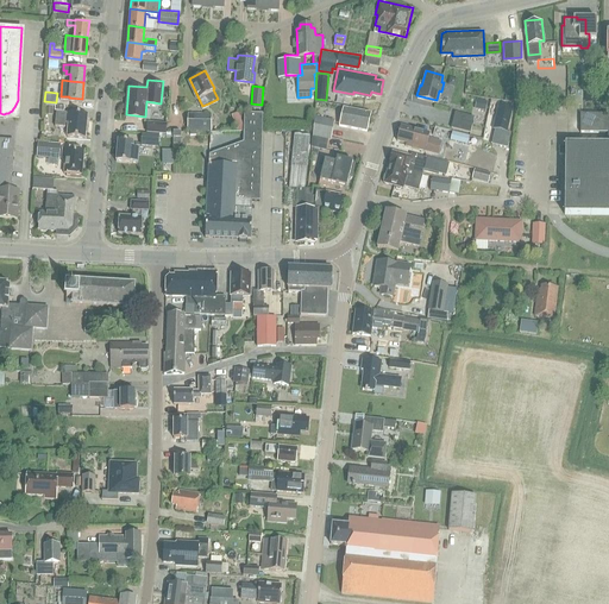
[(475,105),(485,107),(487,98),(476,95),(475,105)]
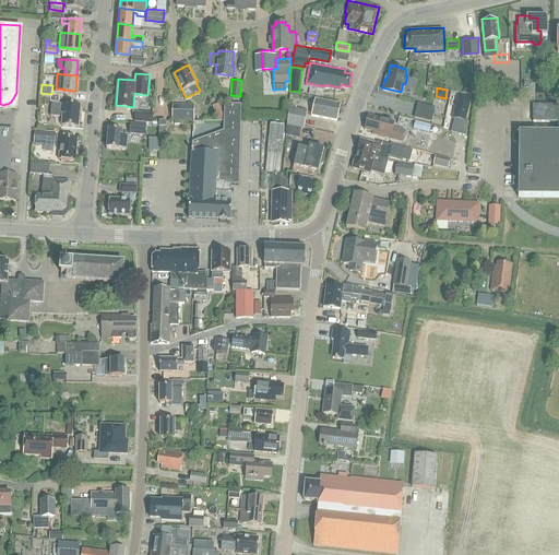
[(470,96),(456,94),(452,115),(465,118),(470,96)]
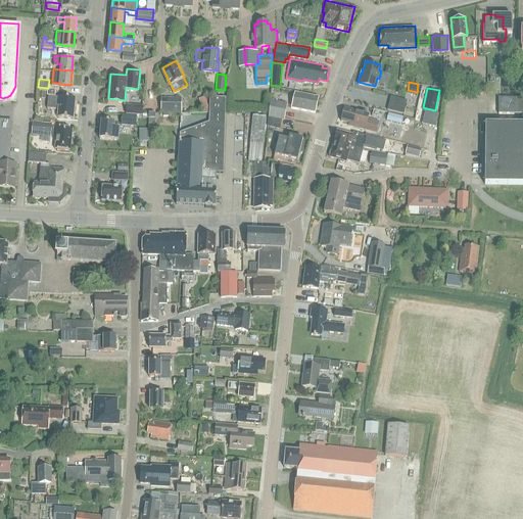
[(291,104),(315,109),(319,95),(294,89),(291,104)]
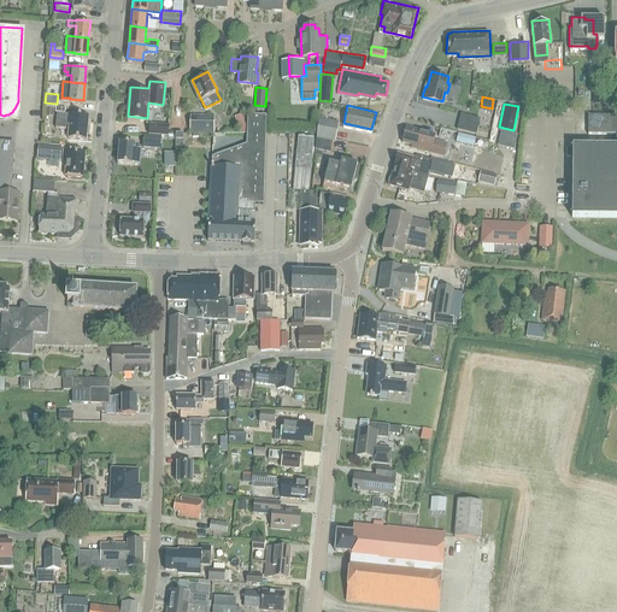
[(234,112),(240,130),(246,129),(246,123),(241,110),(234,112)]
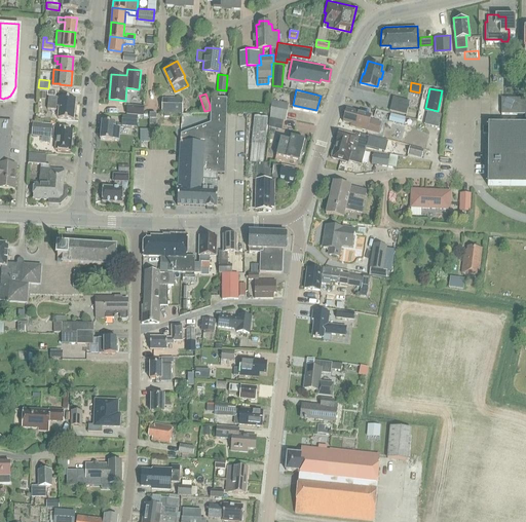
[(48,95),(47,106),(55,107),(55,103),(59,104),(58,115),(73,116),(75,96),(58,95),(48,95)]
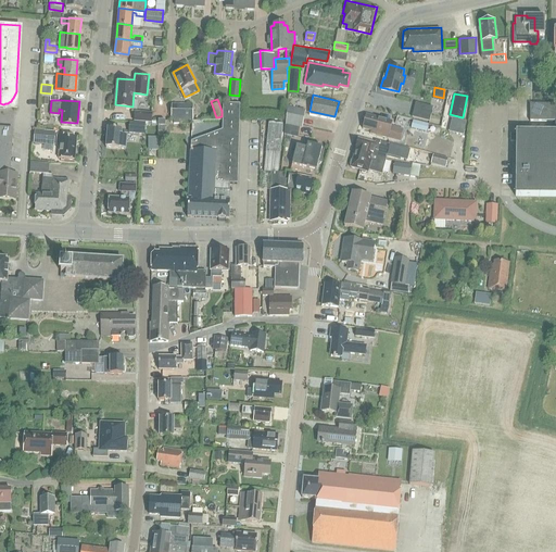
[(240,101),(223,100),(222,127),(191,138),(187,214),(218,215),(218,217),(225,218),(225,216),(228,216),(229,188),(228,188),(229,180),(237,180),(240,101)]
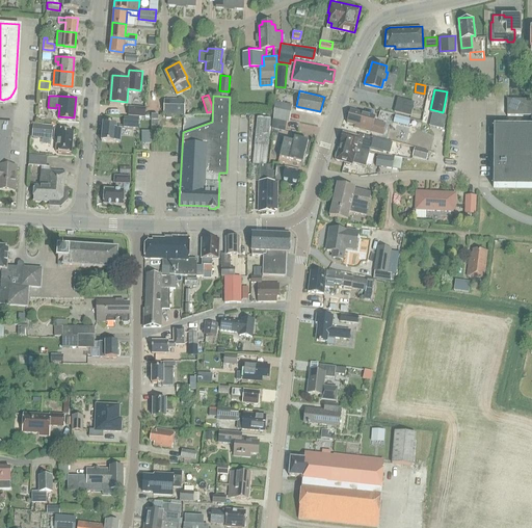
[(414,100),(397,96),(394,109),(409,113),(414,100)]
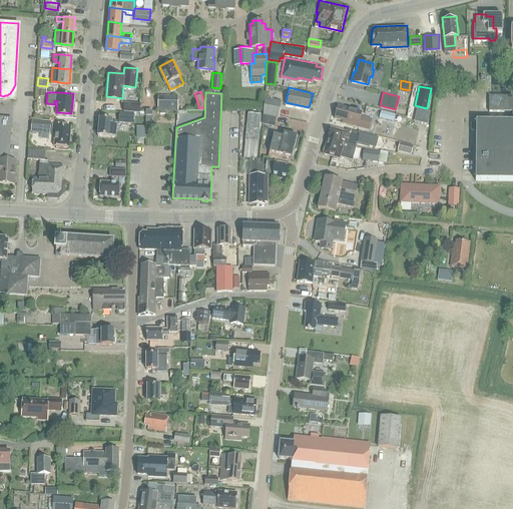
[(158,107),(178,107),(178,93),(158,93),(158,107)]
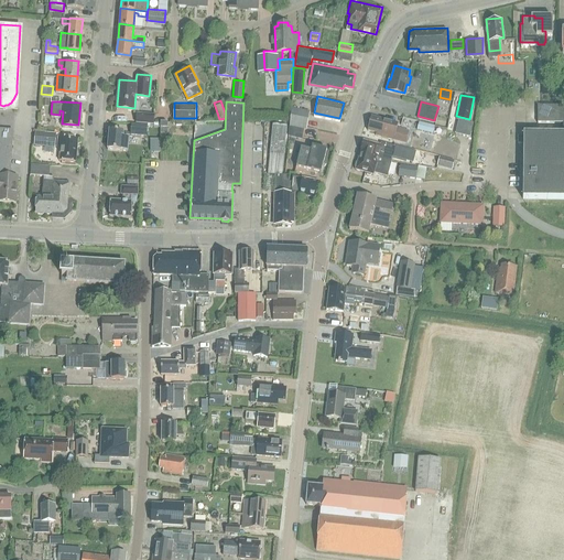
[(563,125),(563,107),(563,108),(563,103),(538,103),(538,119),(563,120),(563,125)]
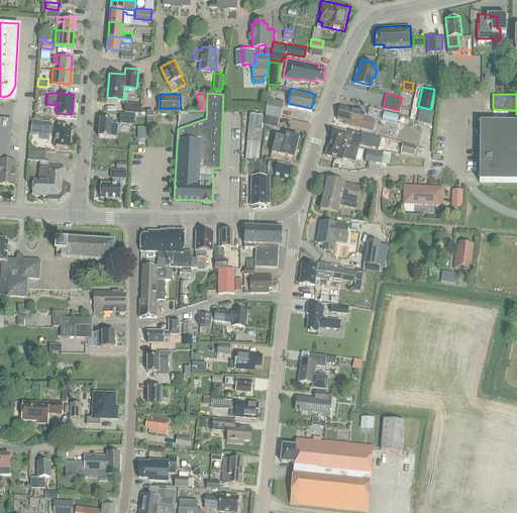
[(266,114),(279,116),(281,116),(284,99),(268,96),(266,114)]
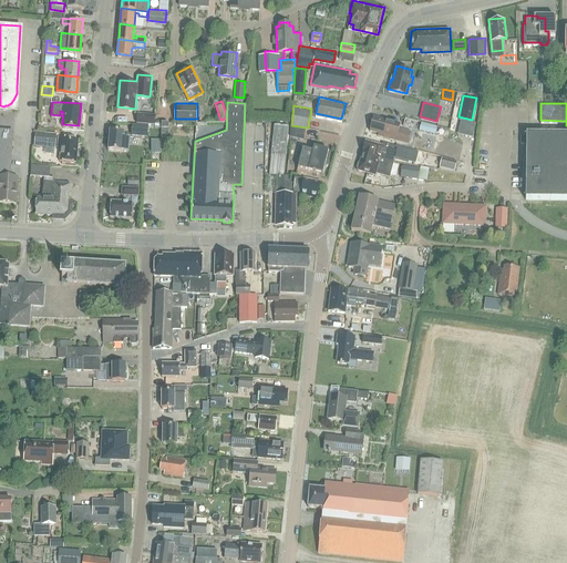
[(155,112),(137,111),(136,120),(154,122),(155,112)]
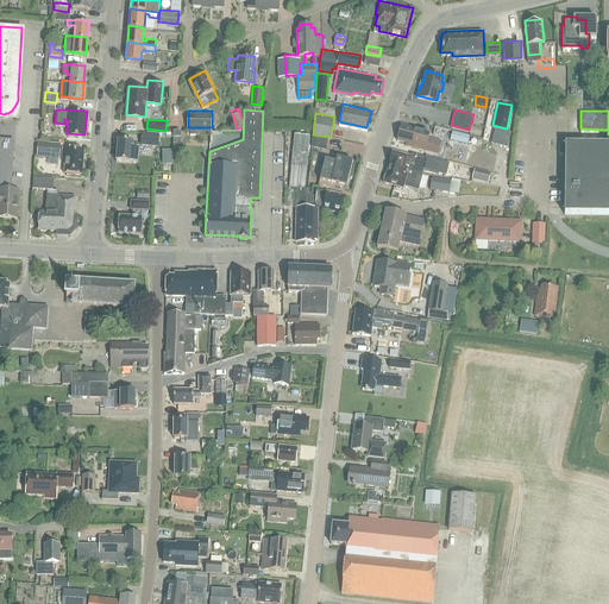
[(441,138),(428,134),(429,130),(401,123),(397,138),(406,140),(405,143),(438,151),(441,138)]
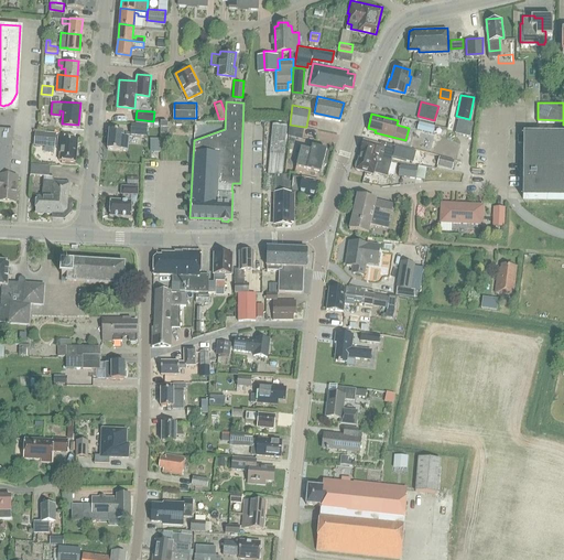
[(435,122),(419,118),(416,127),(433,131),(435,122)]
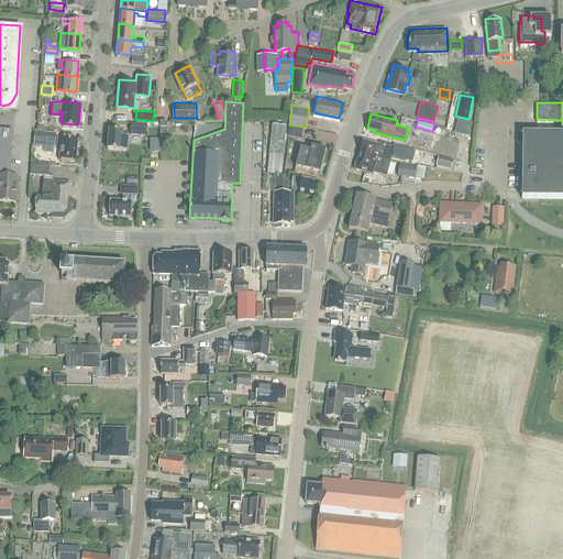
[(147,121),(131,120),(130,131),(146,133),(147,121)]
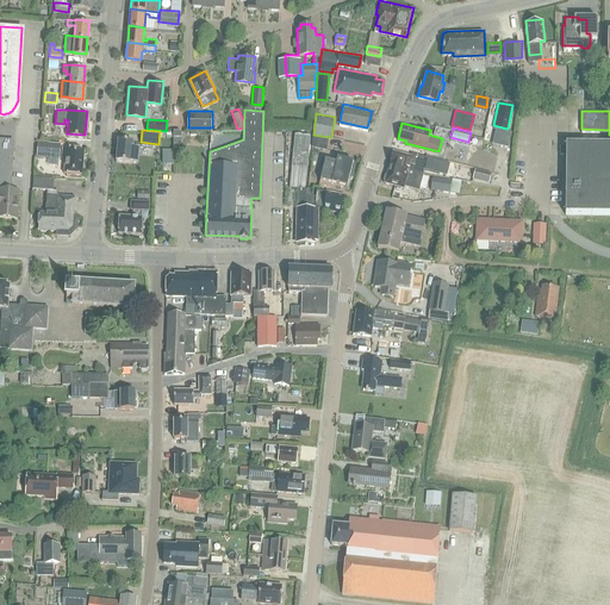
[(294,131),(290,184),(305,185),(310,133),(294,131)]
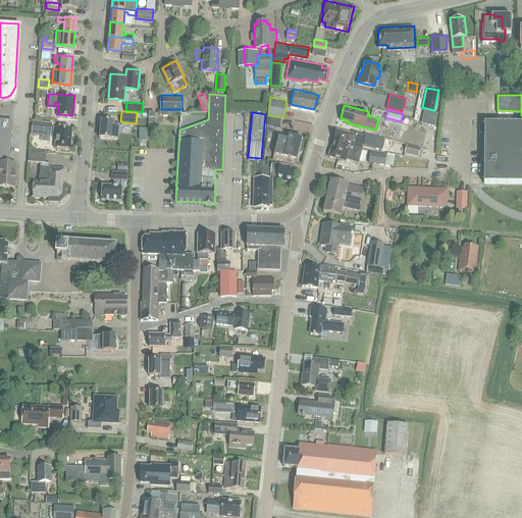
[(280,124),(281,117),(268,115),(267,123),(280,124)]
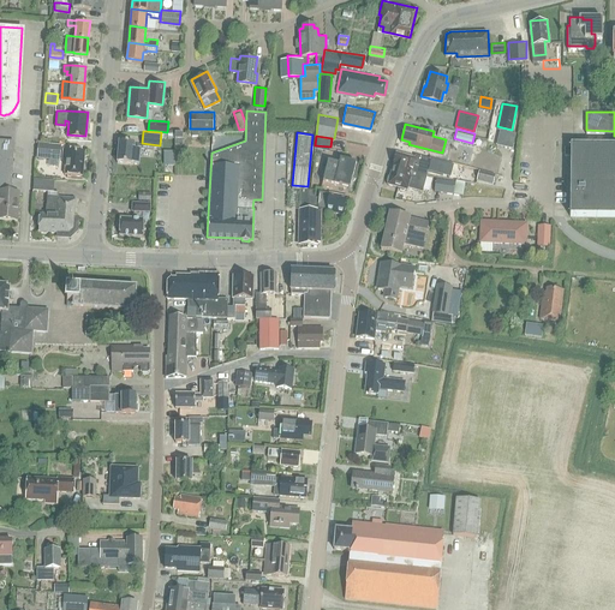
[(11,189),(15,138),(0,137),(0,216),(17,217),(19,190),(11,189)]
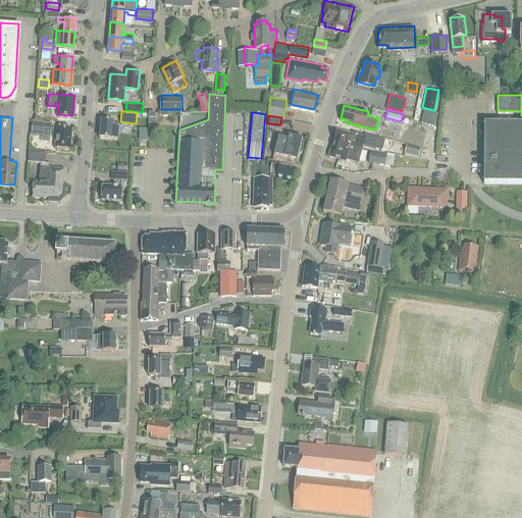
[(52,120),(33,118),(32,131),(50,133),(52,120)]
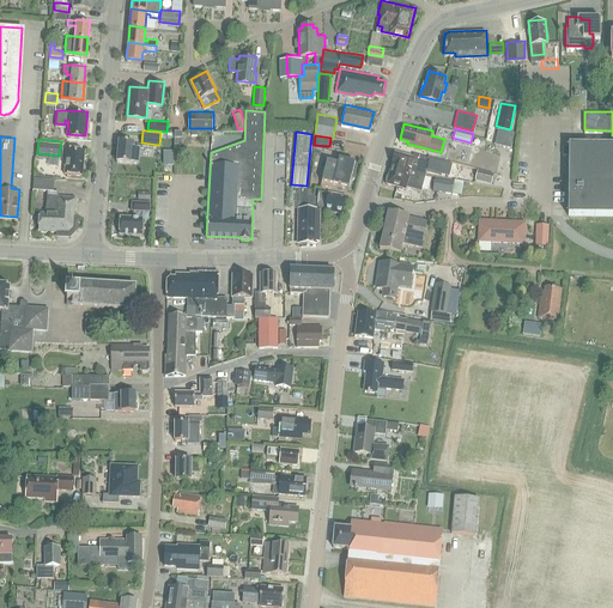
[(134,140),(119,139),(116,159),(132,160),(138,160),(139,151),(133,150),(134,140)]
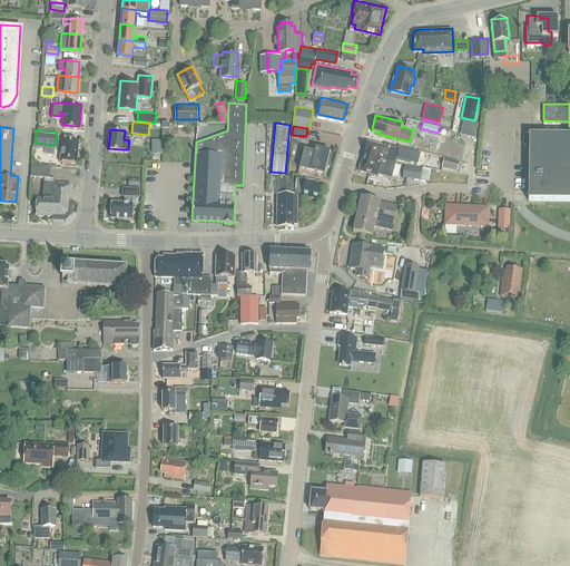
[(528,197),(569,197),(569,132),(529,132),(529,134),(523,134),(523,142),(529,142),(528,197)]
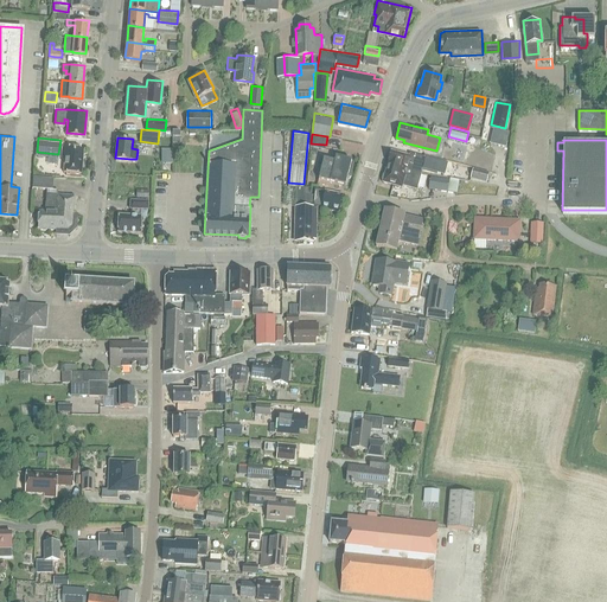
[(163,145),(164,158),(173,158),(173,143),(163,145)]
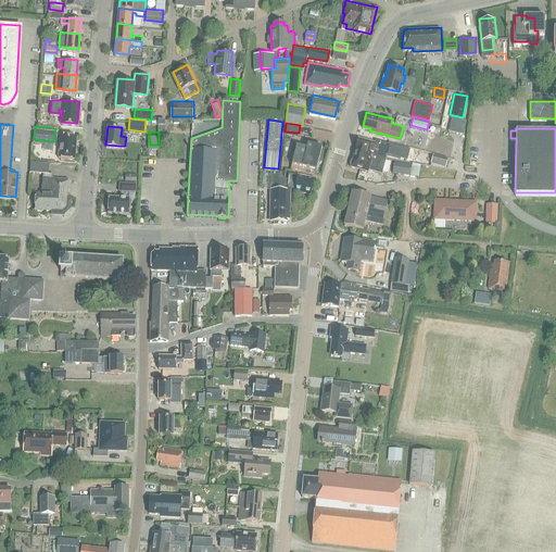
[(76,134),(58,133),(57,139),(60,139),(59,155),(74,157),(76,134)]
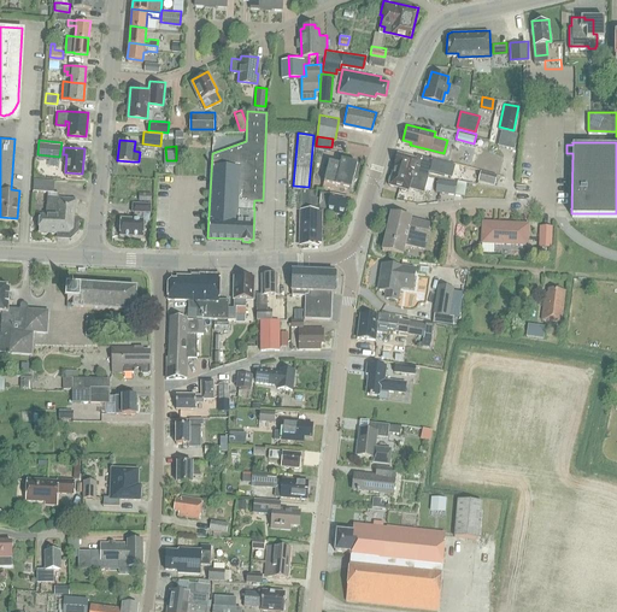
[(394,164),(419,170),(428,172),(433,157),(417,153),(416,156),(398,151),(394,164)]
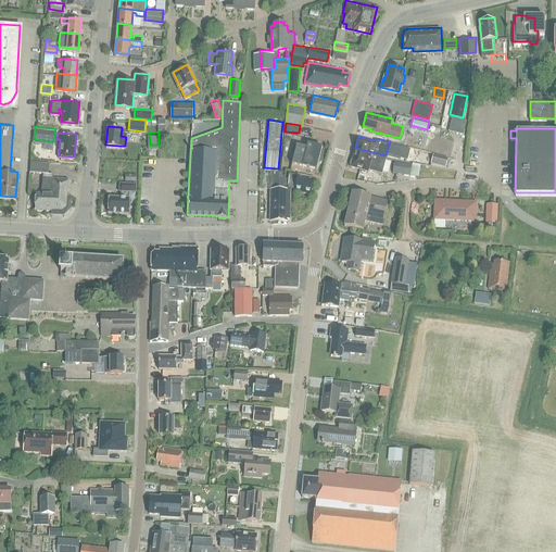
[(320,145),(307,141),(306,146),(297,143),(291,165),(299,167),(300,164),(314,168),(316,168),(316,166),(318,159),(321,159),(323,154),(320,153),(321,147),(321,145),(320,145)]
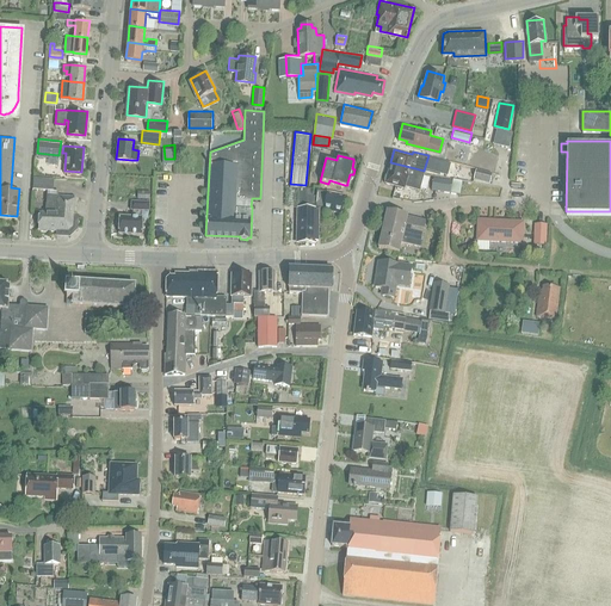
[(405,184),(411,185),(419,187),(424,171),(415,168),(390,162),(384,180),(405,186),(405,184)]
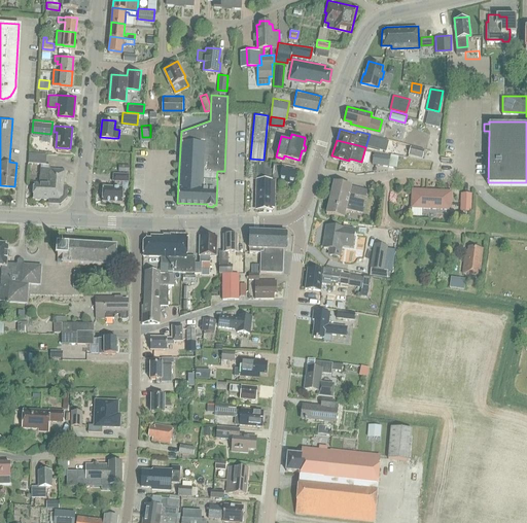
[(424,147),(411,143),(408,151),(422,155),(424,147)]
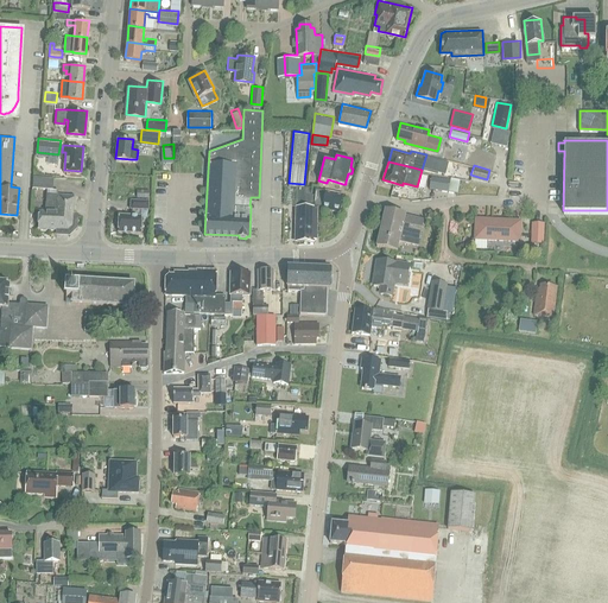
[(74,211),(75,194),(57,192),(57,186),(52,186),(54,176),(33,173),(32,185),(46,186),(45,209),(39,209),(38,227),(56,228),(56,227),(71,228),(73,211),(74,211)]
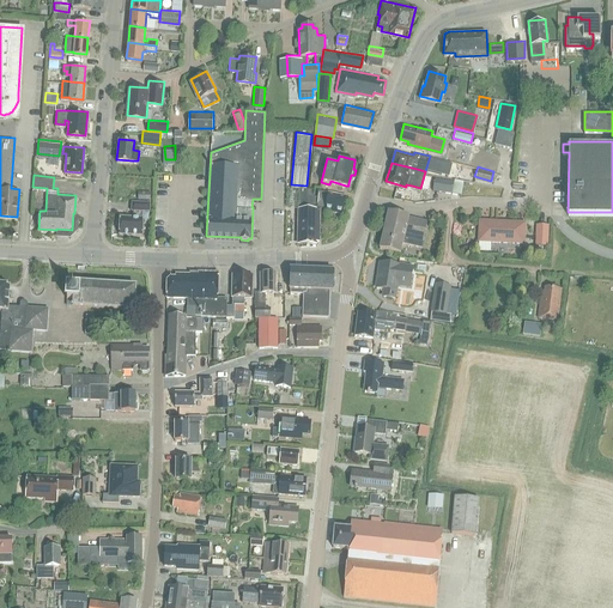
[(432,188),(451,190),(453,177),(435,175),(432,188)]
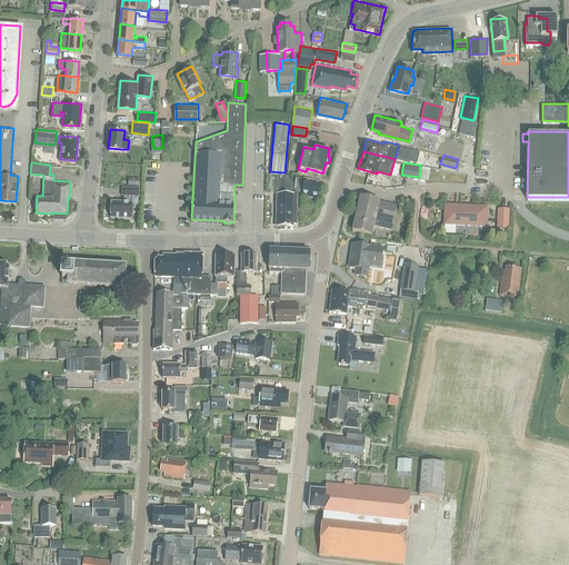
[(419,177),(428,178),(430,165),(421,164),(420,165),(419,177)]
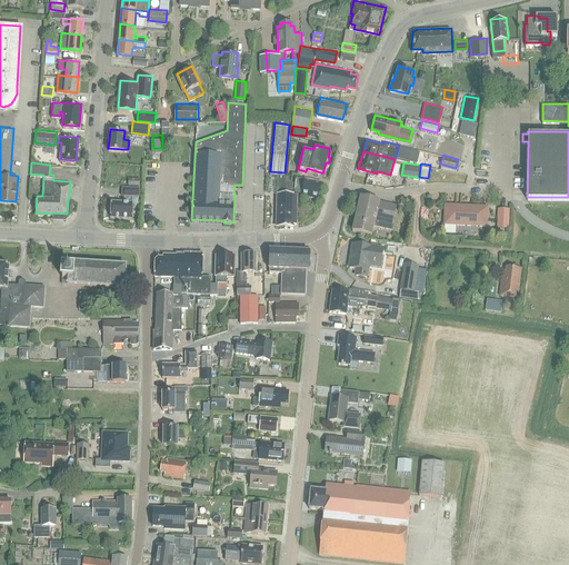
[(291,180),(291,174),(278,172),(277,191),(276,224),(293,225),(293,221),(296,221),(297,204),(293,204),(295,192),(292,192),(293,180),(291,180)]
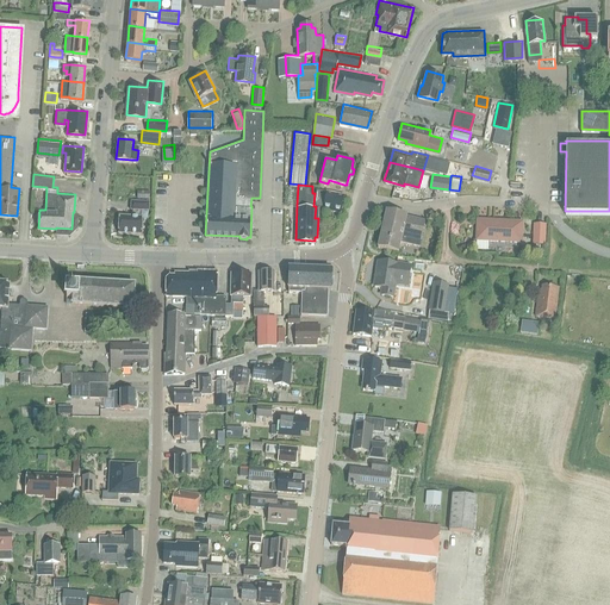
[(344,193),(316,187),(315,204),(341,210),(344,193)]
